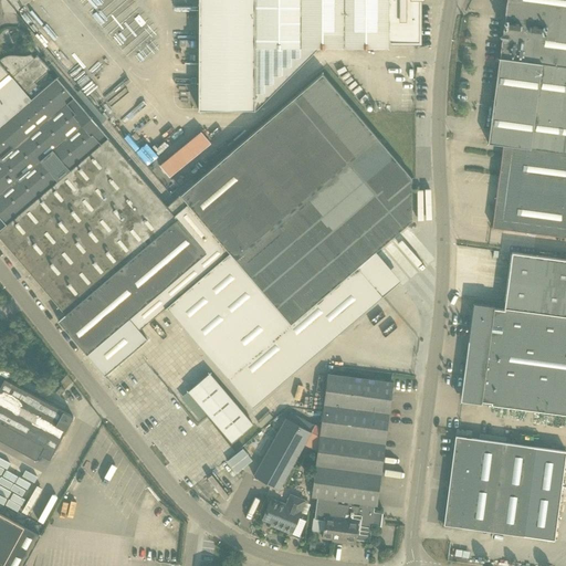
[(198,0),(198,109),(254,109),(255,48),(388,49),(388,40),(391,40),(391,42),(418,41),(418,0),(198,0)]
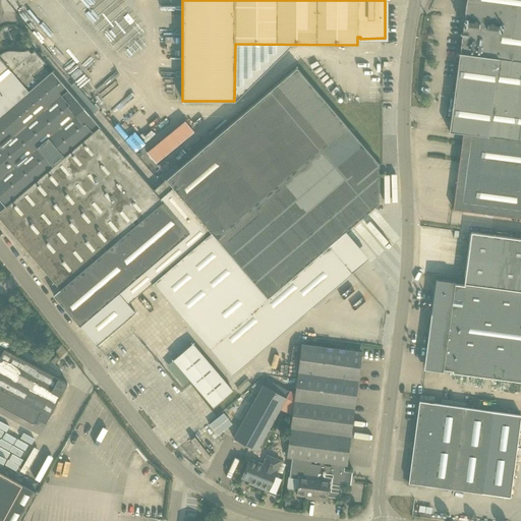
[(520,0),(466,0),(462,32),(459,35),(461,38),(449,131),(463,133),(453,210),(520,218),(520,0)]
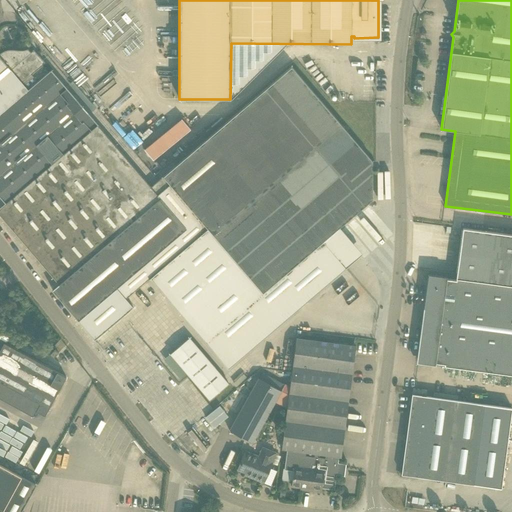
[(94,340),(121,317),(133,307),(125,298),(149,278),(149,279),(150,277),(228,368),(346,268),(339,260),(323,241),(369,202),(372,199),(372,162),(372,160),(343,126),(292,67),(162,177),(154,183),(150,186),(80,104),(69,92),(51,70),(48,73),(42,65),(45,63),(34,50),(31,52),(28,49),(25,50),(22,50),(20,50),(12,50),(8,50),(4,51),(1,52),(0,53),(0,197),(5,203),(0,207),(0,215),(59,284),(52,290),(94,340)]
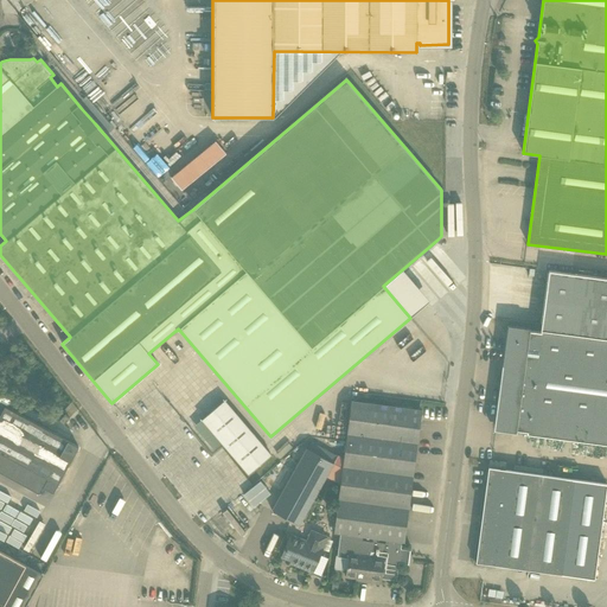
[(213,140),(168,176),(179,190),(224,153),(213,140)]
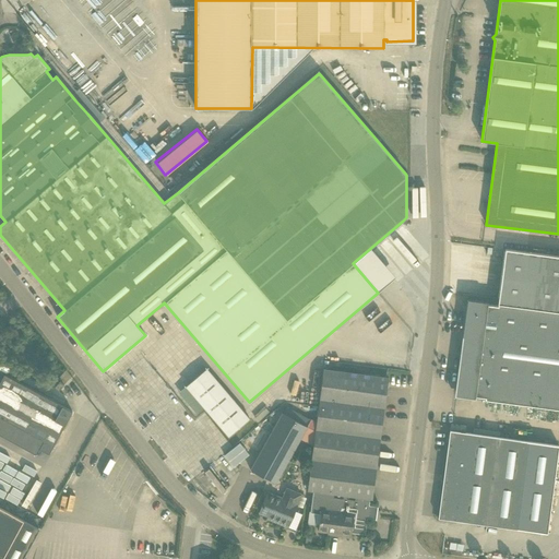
[(467,300),(463,336),(454,396),(475,399),(475,396),(486,397),(485,400),(540,407),(558,409),(558,257),(503,249),(498,304),(498,306),(488,305),(488,302),(467,300)]
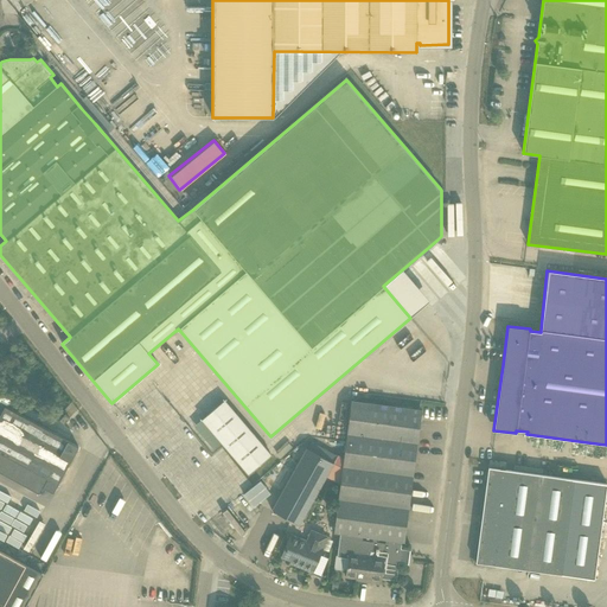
[(419,281),(414,285),(426,299),(430,295),(419,281)]
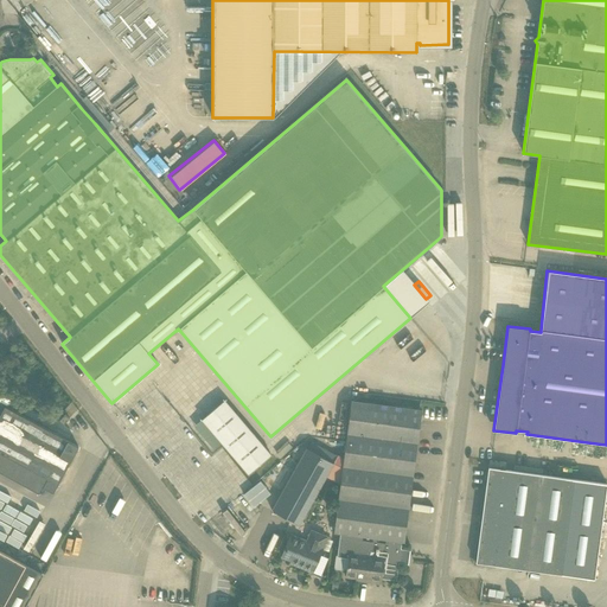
[(223,401),(202,420),(249,474),(270,455),(223,401)]
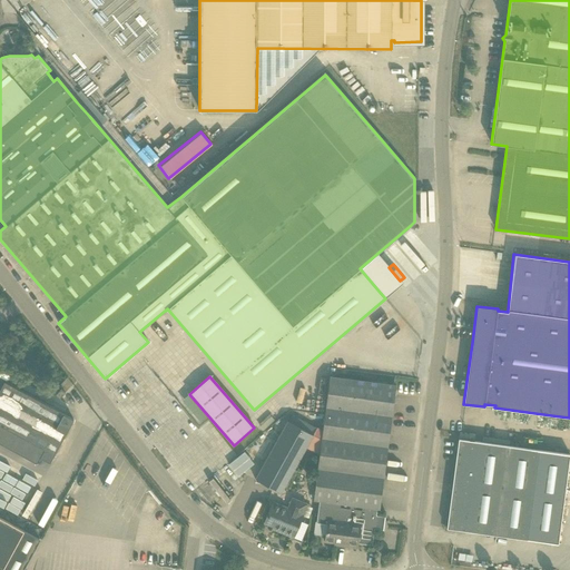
[(331,377),(323,432),(320,454),(313,501),(320,502),(341,504),(350,505),(354,505),(362,508),(376,509),(380,509),(395,385),(331,377)]
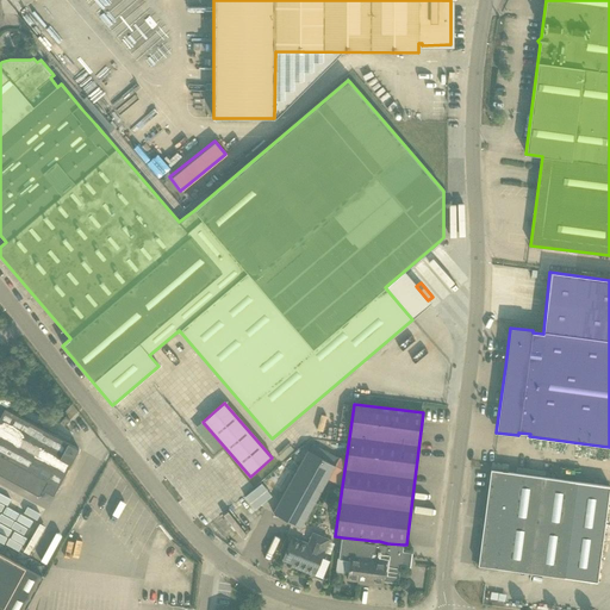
[(78,449),(0,406),(0,474),(38,496),(42,490),(53,496),(78,449)]
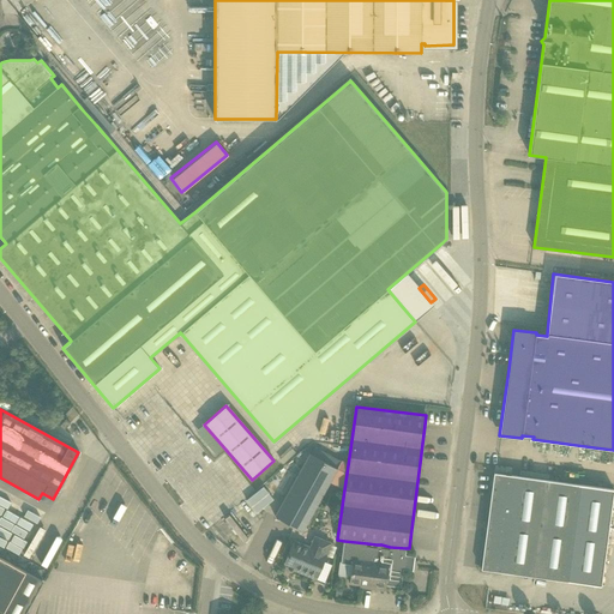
[(65,429),(71,423),(66,420),(60,426),(65,429)]
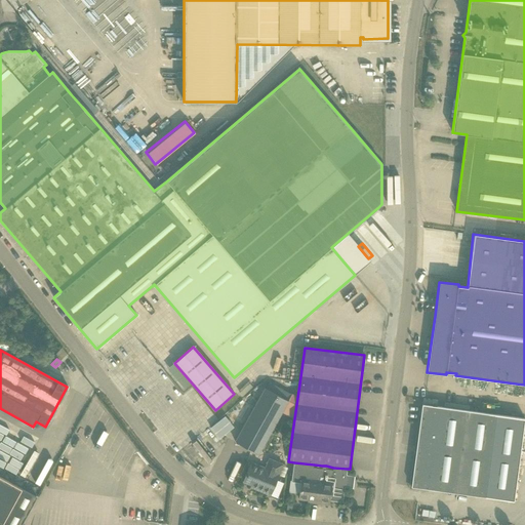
[(289,401),(292,395),(270,381),(267,388),(289,401)]
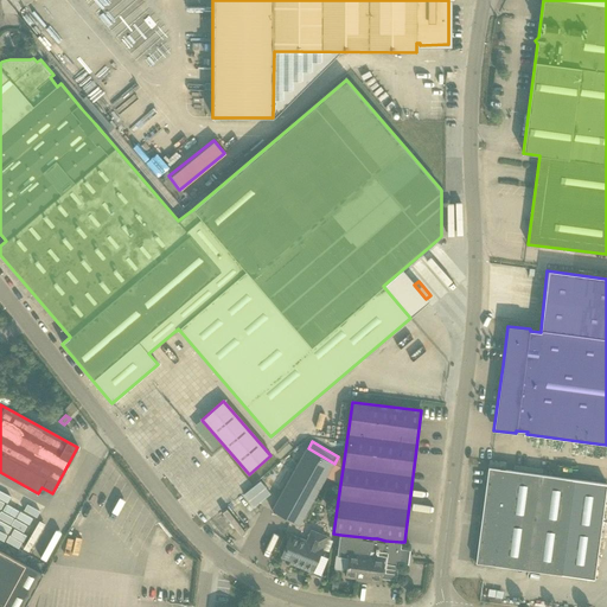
[(300,526),(327,477),(334,464),(308,448),(272,511),(300,526)]
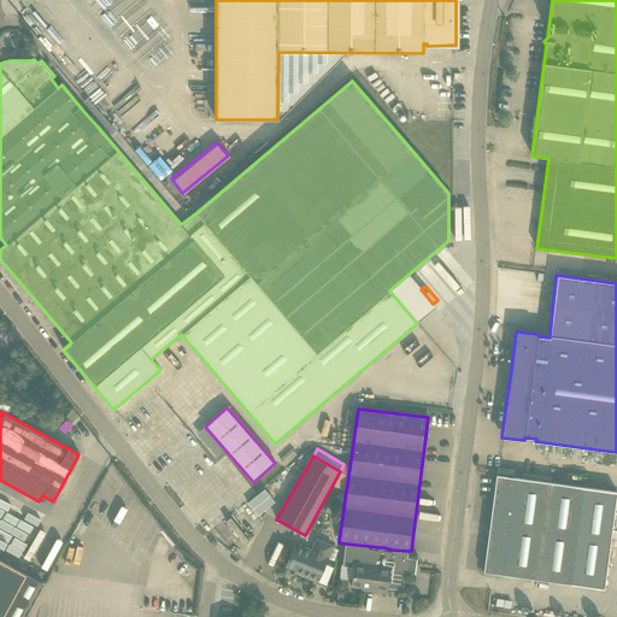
[(333,485),(346,492),(350,468),(344,464),(340,471),(333,485)]
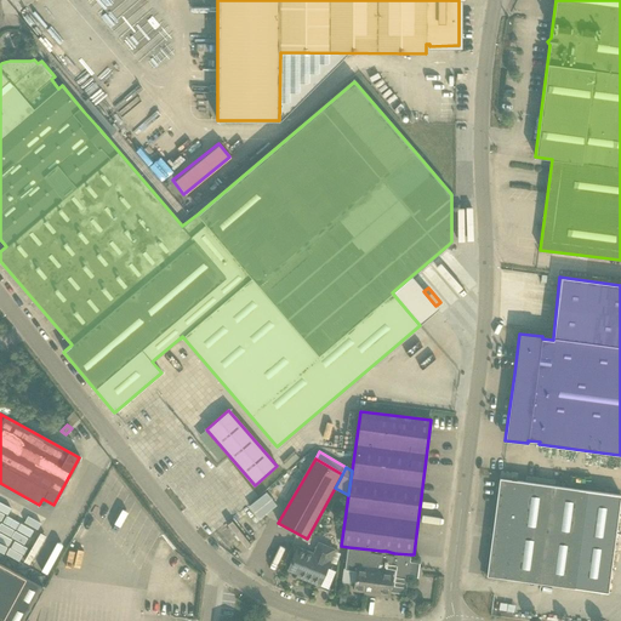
[(620,495),(609,494),(500,478),(486,575),(596,591),(608,592),(620,495)]
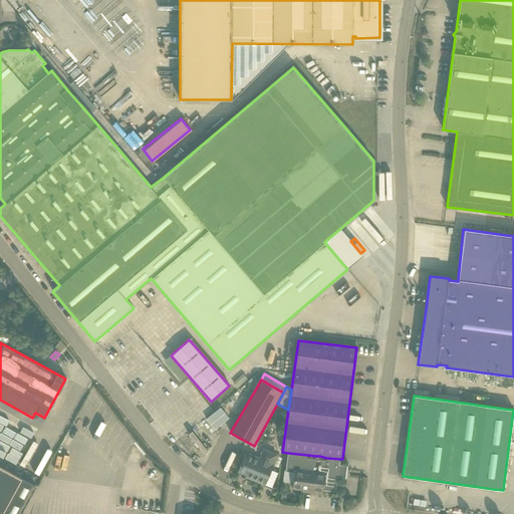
[(221,408),(207,419),(215,429),(229,418),(221,408)]
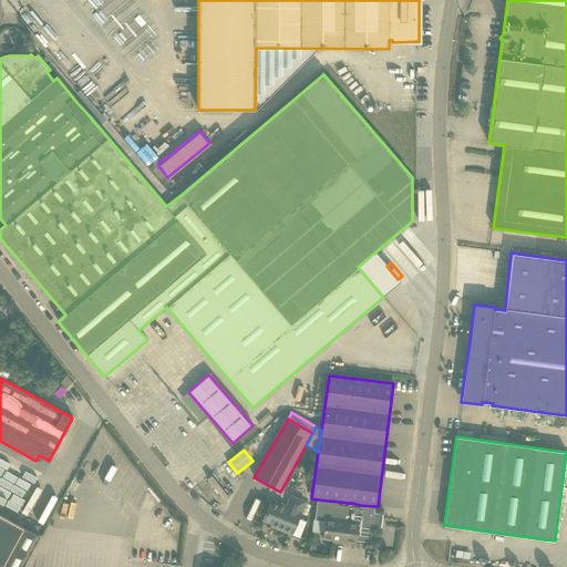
[(223,504),(228,500),(212,474),(202,482),(206,488),(210,486),(223,504)]
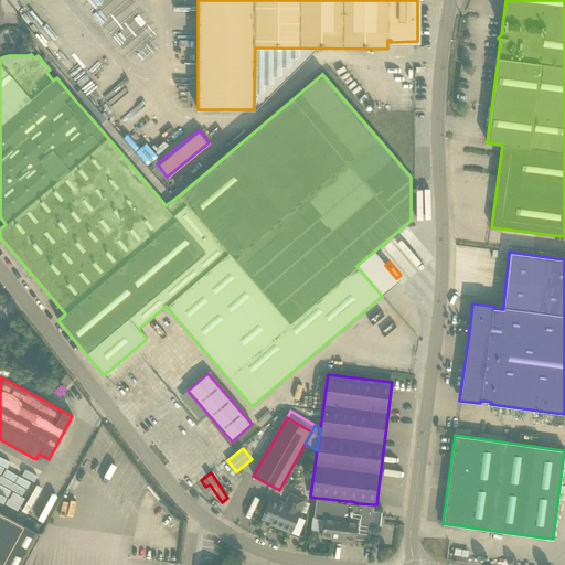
[(300,511),(305,499),(289,493),(285,503),(270,497),(262,518),(276,524),(275,526),(291,533),(300,511)]
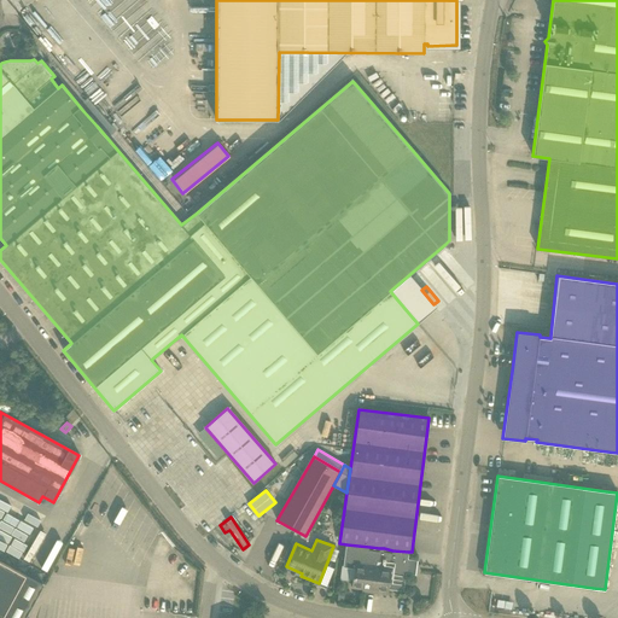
[(392,551),(392,553),(383,552),(384,548),(379,548),(379,552),(368,551),(369,547),(347,544),(344,566),(342,566),(339,579),(353,582),(353,587),(368,589),(368,592),(388,594),(388,588),(403,590),(406,572),(412,573),(413,570),(414,564),(413,564),(413,560),(407,560),(408,552),(392,551)]
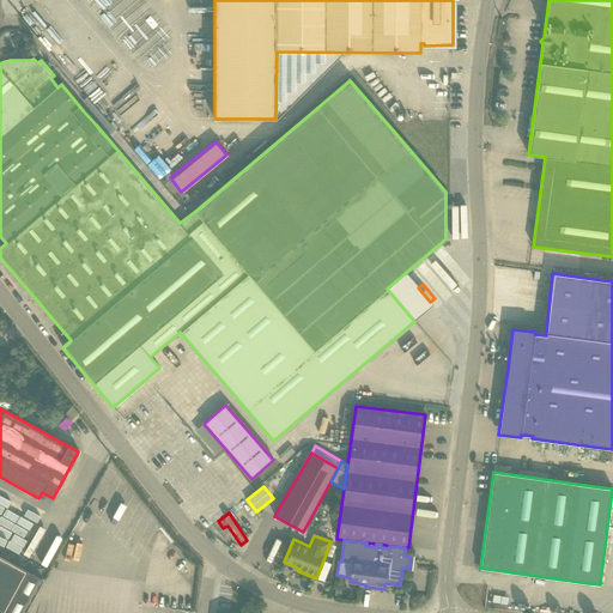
[(0,612),(24,612),(43,581),(0,556),(0,612)]
